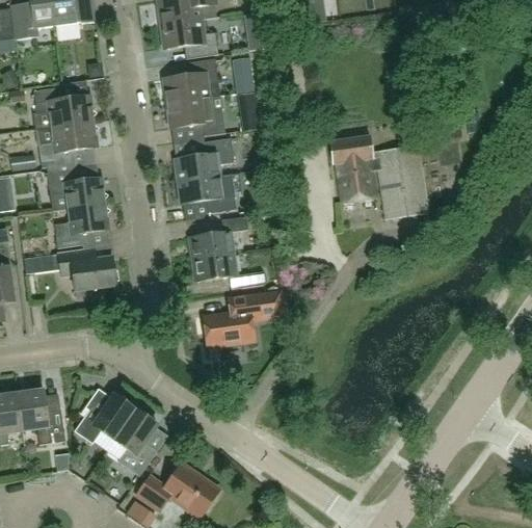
[(54,25),(51,0),(30,0),(30,1),(11,4),(16,38),(38,35),(36,27),(54,25)]
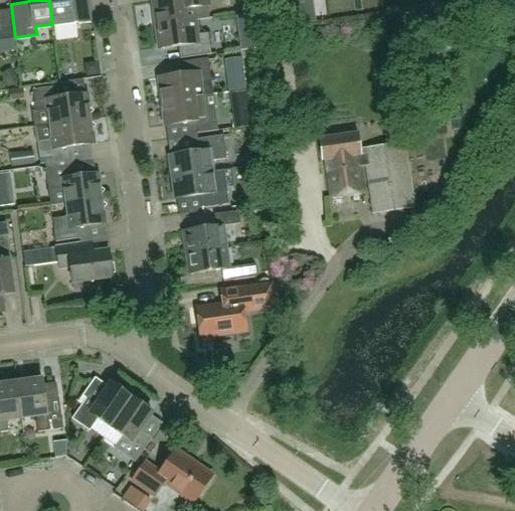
[(78,21),(92,20),(89,0),(49,0),(52,24),(78,20),(78,21)]
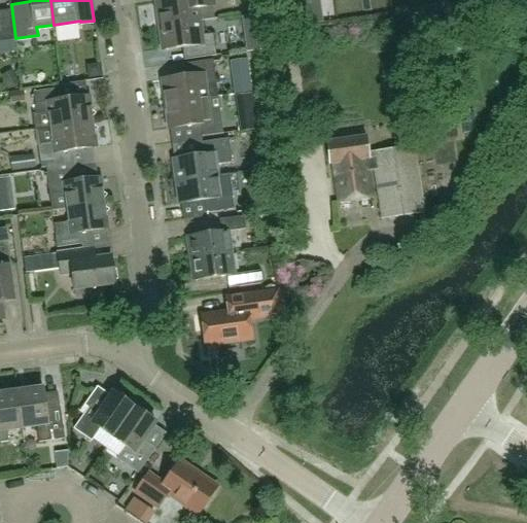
[(159,24),(200,18),(199,5),(214,3),(214,0),(155,0),(159,24)]
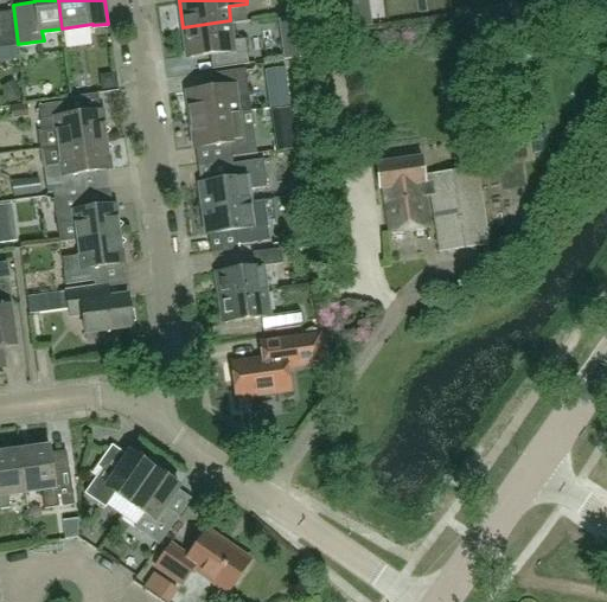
[(0,44),(17,43),(12,8),(0,10),(0,44)]
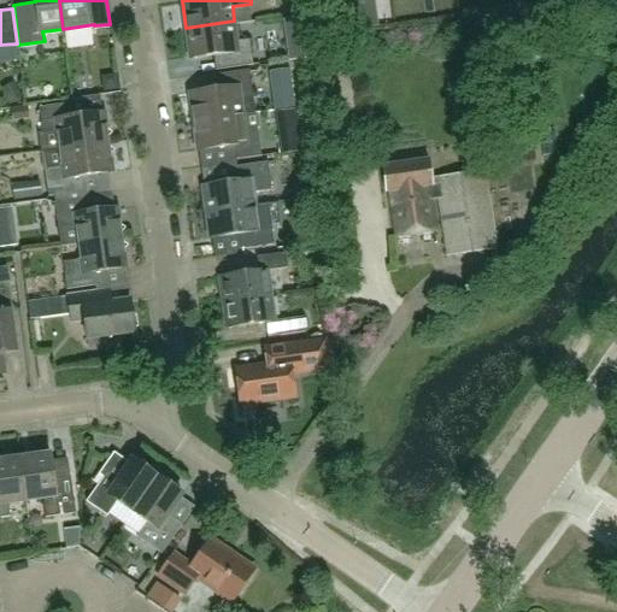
[(236,21),(234,21),(186,28),(189,56),(213,52),(215,66),(253,62),(250,36),(239,37),(236,21)]
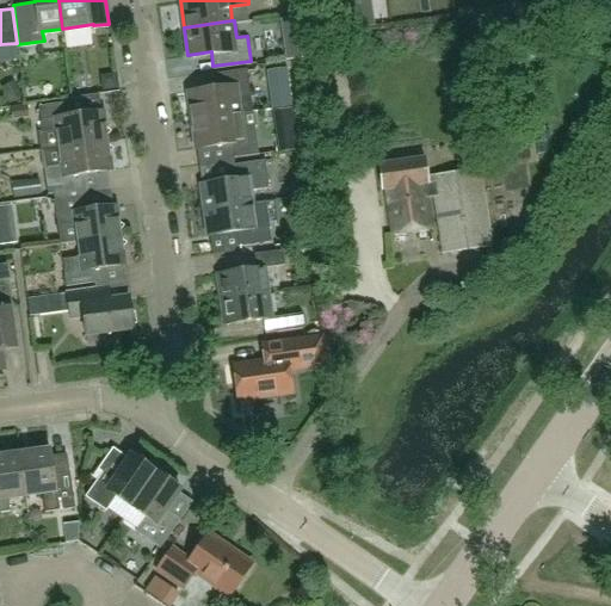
[(192,117),(240,111),(253,109),(247,66),(211,72),(213,85),(187,88),(192,117)]
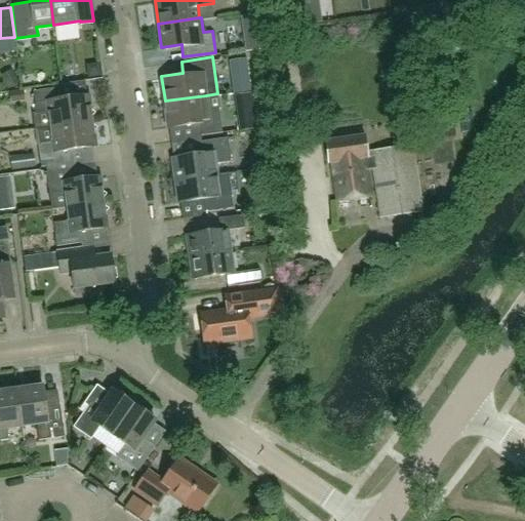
[(50,124),(92,119),(88,93),(61,97),(58,85),(33,89),(36,111),(48,109),(50,124)]
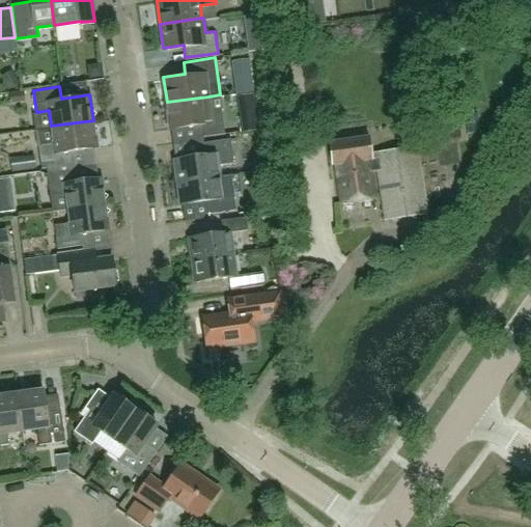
[(24,88),(10,90),(11,101),(26,99),(24,88)]
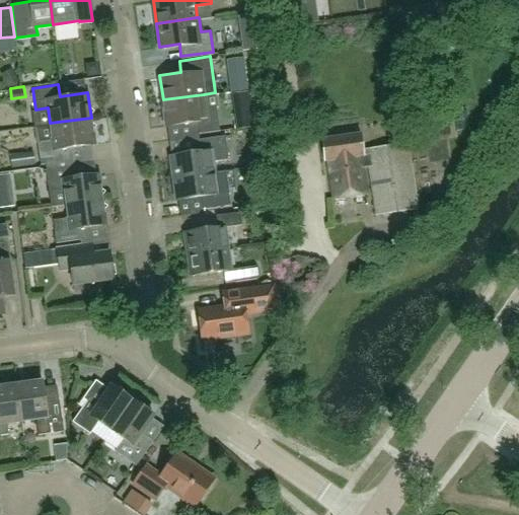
[(240,88),(244,122),(257,120),(253,86),(240,88)]
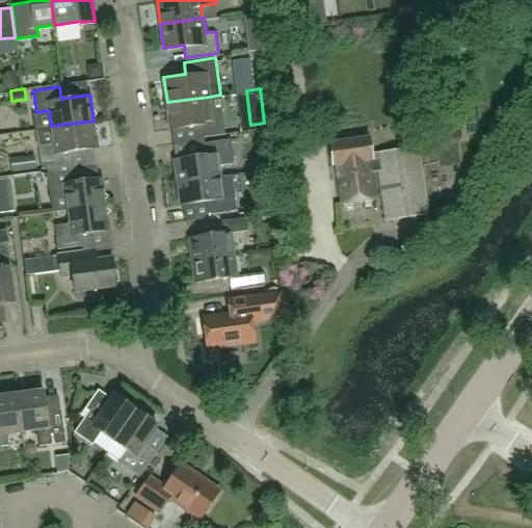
[(211,109),(209,97),(167,102),(170,127),(192,124),(193,136),(225,132),(221,108),(211,109)]
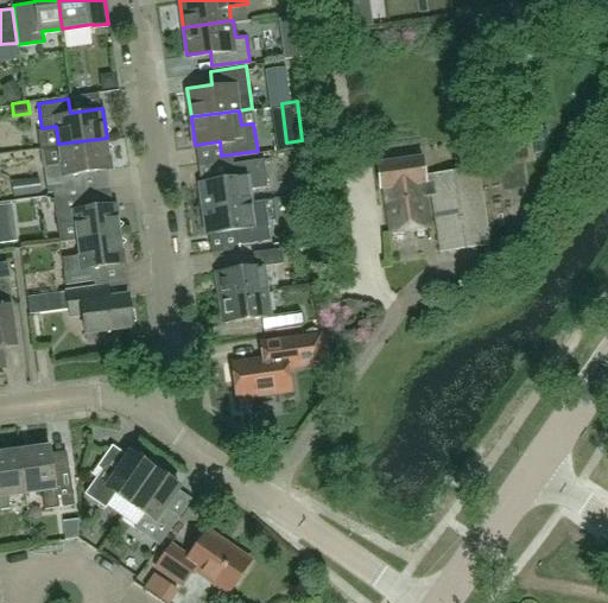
[(107,138),(58,144),(62,162),(44,165),(48,191),(80,186),(77,171),(111,166),(107,138)]
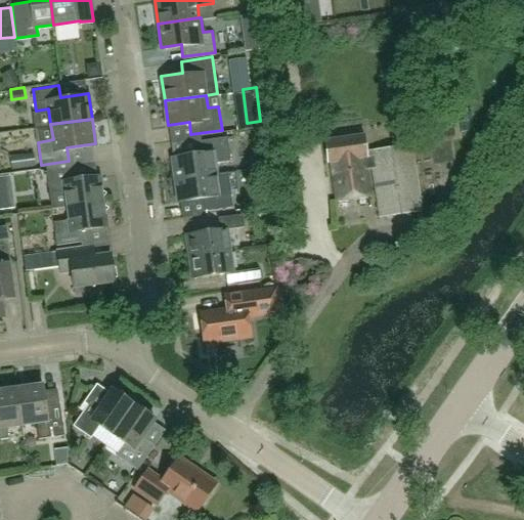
[(363,132),(324,137),(328,160),(331,160),(337,198),(370,192),(366,166),(373,165),(380,215),(421,209),(411,142),(370,148),(372,155),(367,155),(363,132)]
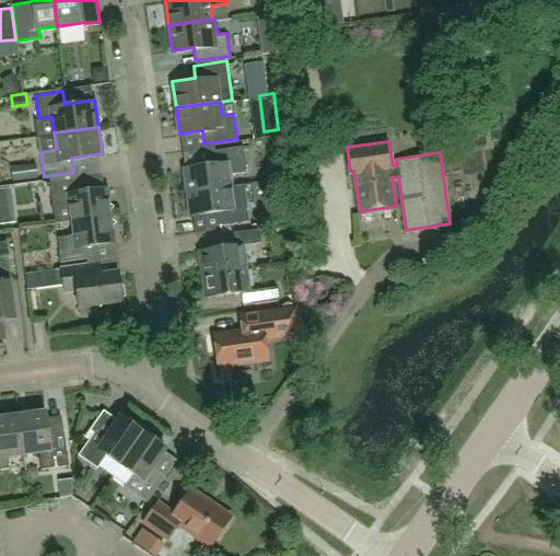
[(184,166),(187,190),(231,184),(230,173),(246,170),(243,145),(205,150),(207,163),(184,166)]
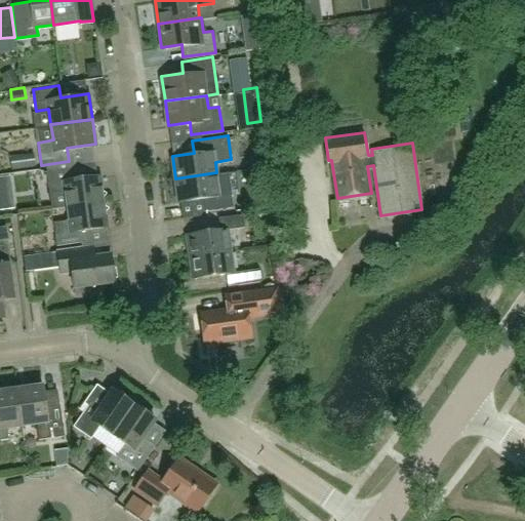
[(12,167),(37,164),(35,151),(11,154),(12,167)]
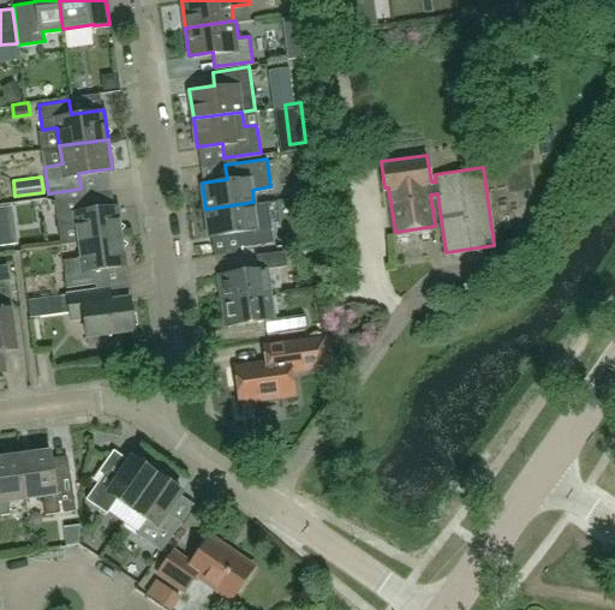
[(61,243),(78,240),(121,234),(117,204),(87,208),(84,195),(55,199),(61,243)]
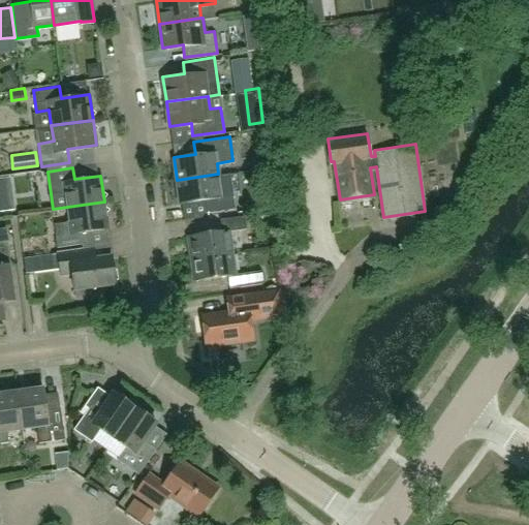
[(204,212),(235,207),(229,172),(218,174),(177,180),(180,203),(201,199),(204,212)]
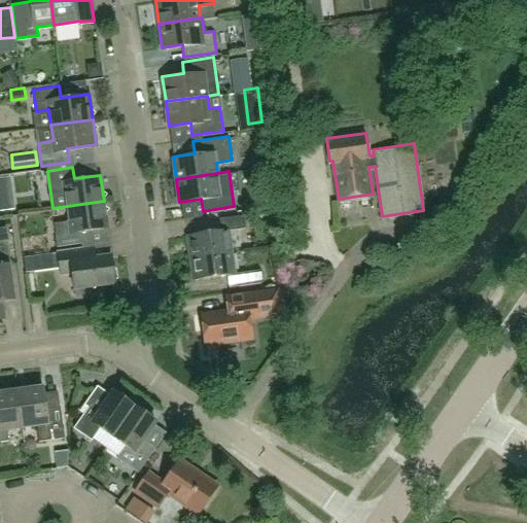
[(54,220),(56,233),(58,245),(82,241),(81,230),(107,227),(104,201),(67,206),(69,218),(54,220)]
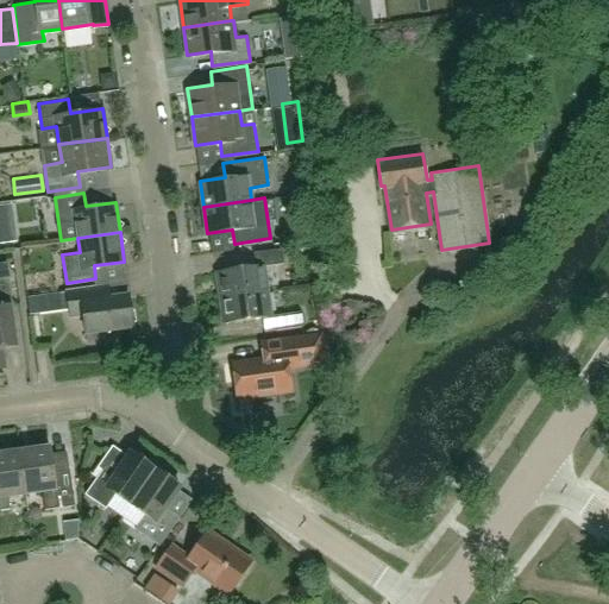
[(220,295),(268,289),(264,264),(283,262),(282,246),(253,251),(255,265),(218,270),(220,295)]
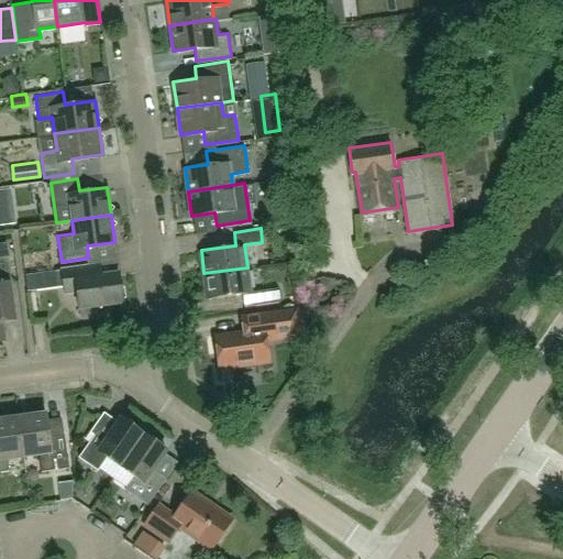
[(62,266),(65,291),(65,292),(77,291),(79,307),(123,302),(119,272),(101,274),(99,261),(62,266)]
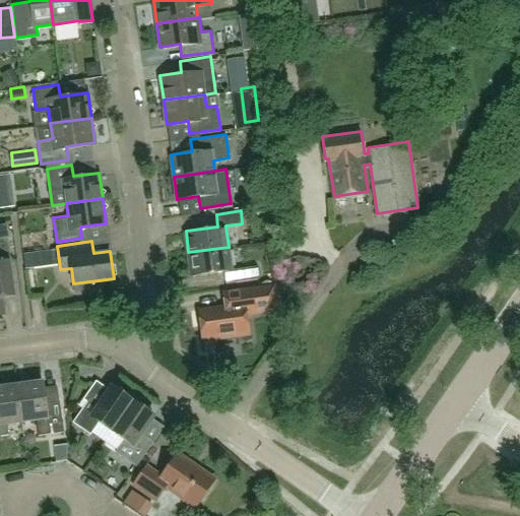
[(229,247),(188,252),(191,274),(223,269),(225,281),(258,277),(256,265),(232,268),(229,247)]
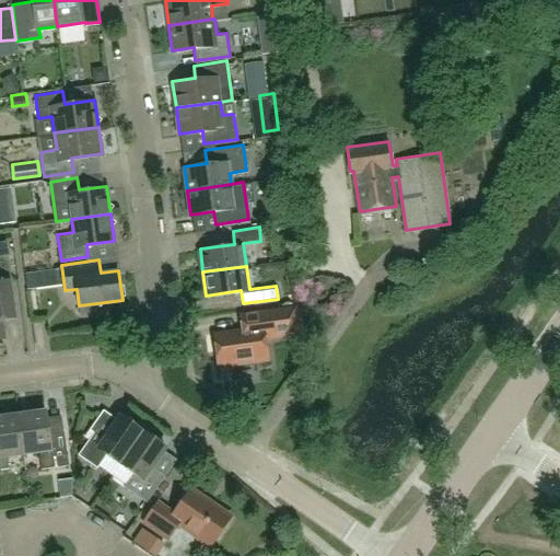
[(0,279),(0,336),(6,336),(2,317),(15,315),(11,278),(0,279)]
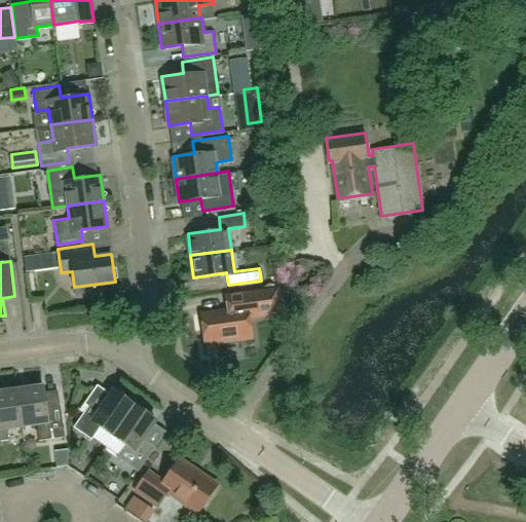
[(227,308),(200,311),(204,342),(252,336),(249,315),(280,311),(277,287),(225,294),(227,308)]
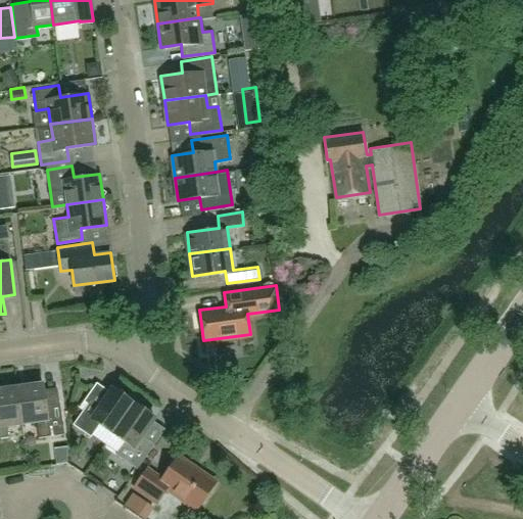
[(16,386),(21,422),(36,420),(38,436),(64,432),(60,403),(46,405),(43,382),(16,386)]
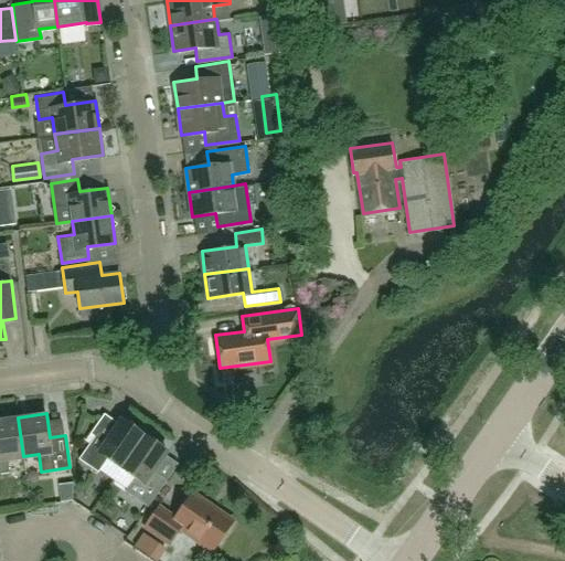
[(23,456),(18,417),(0,419),(0,472),(10,470),(8,458),(23,456)]
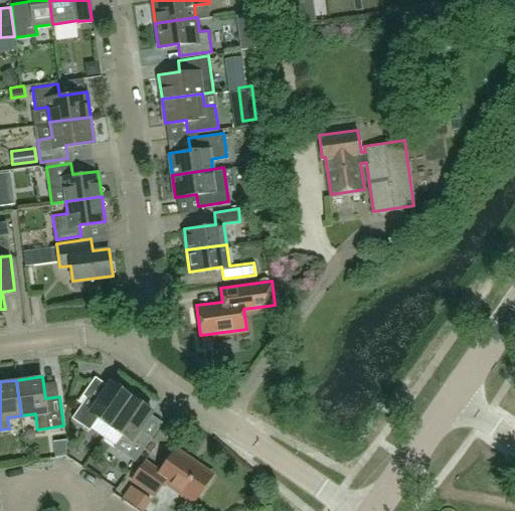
[(98,416),(111,424),(131,395),(111,381),(96,402),(87,395),(72,416),(90,429),(98,416)]
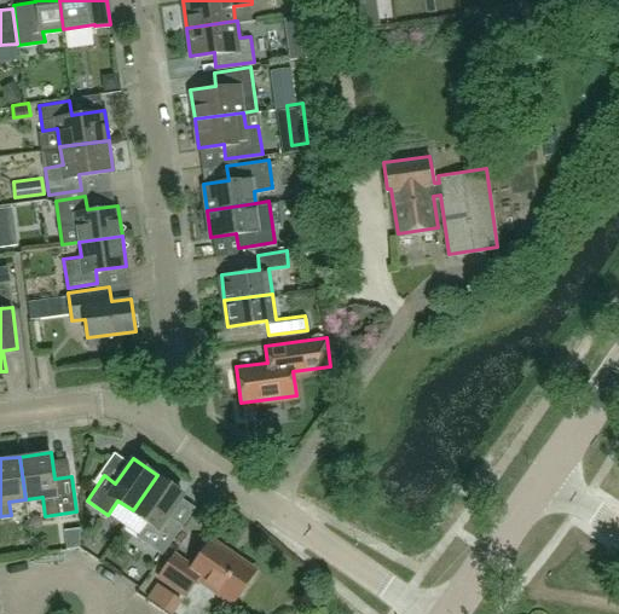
[(148,542),(162,552),(179,527),(165,517),(183,492),(157,475),(133,510),(145,520),(136,534),(148,542)]
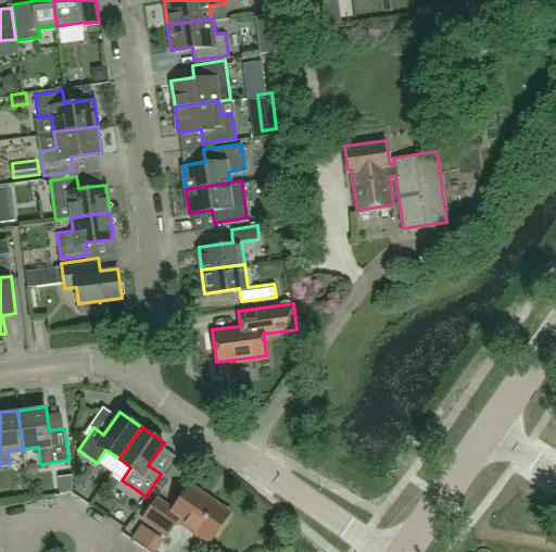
[(156,497),(143,516),(166,532),(177,517),(209,540),(229,512),(189,484),(173,507),(156,497)]
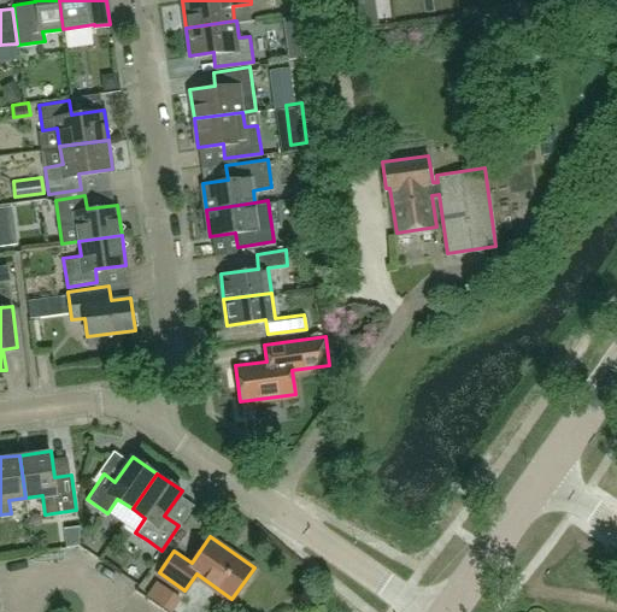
[(158,577),(148,590),(164,602),(174,588),(158,577)]
